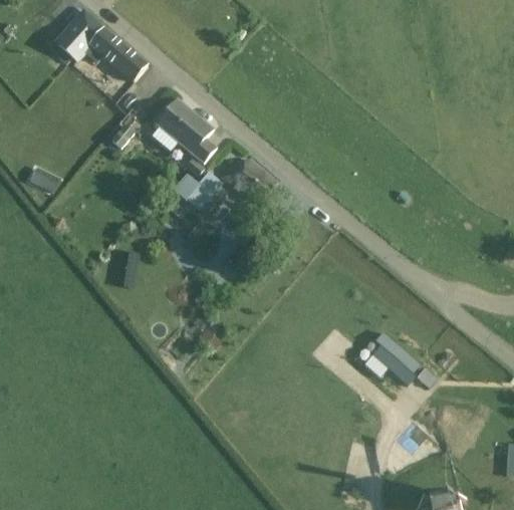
[(101,31),(80,14),(56,43),(59,45),(53,52),(66,63),(72,56),(77,61),(85,52),(97,62),(102,55),(134,81),(147,64),(103,28),(101,31)]
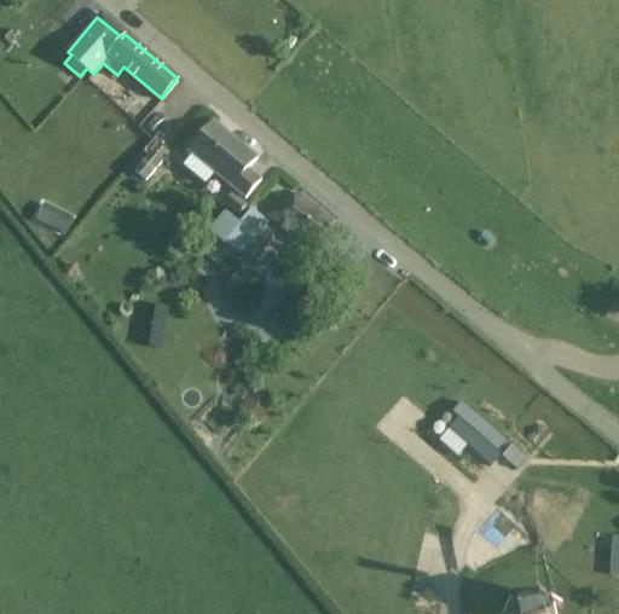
[(258,155),(214,119),(189,149),(247,197),(264,177),(249,166),(258,155)]
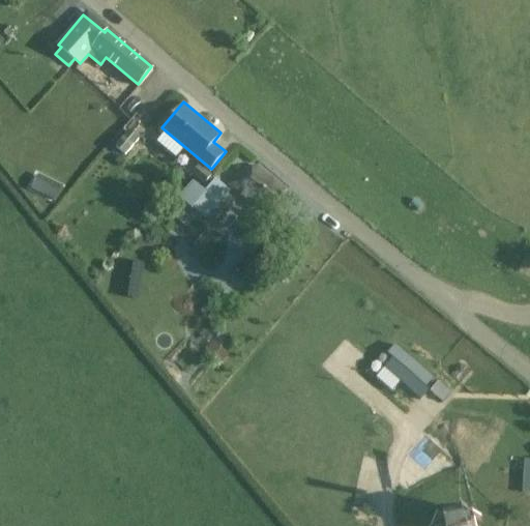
[(140,138),(128,128),(115,144),(125,153),(140,138)]
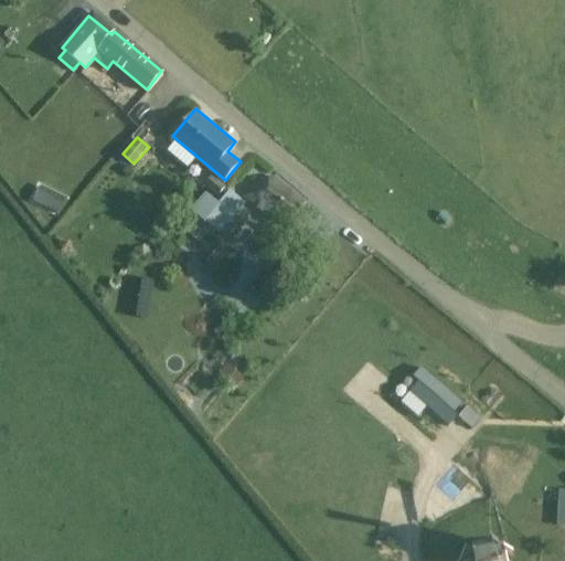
[(226,183),(213,172),(204,182),(217,193),(226,183)]
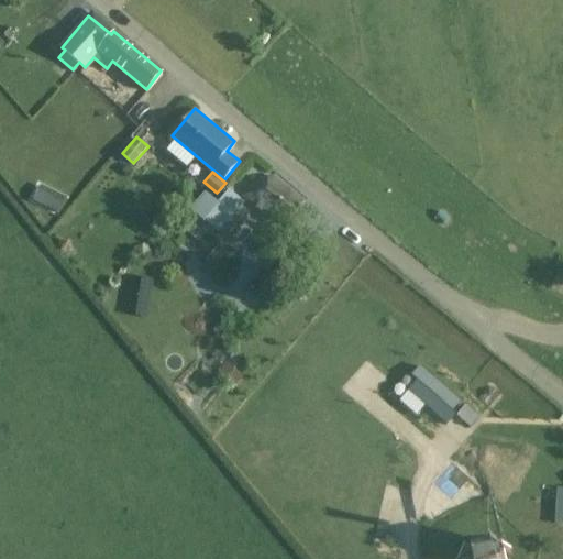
[(302,198),(271,174),(265,182),(256,175),(243,194),(283,223),(302,198)]
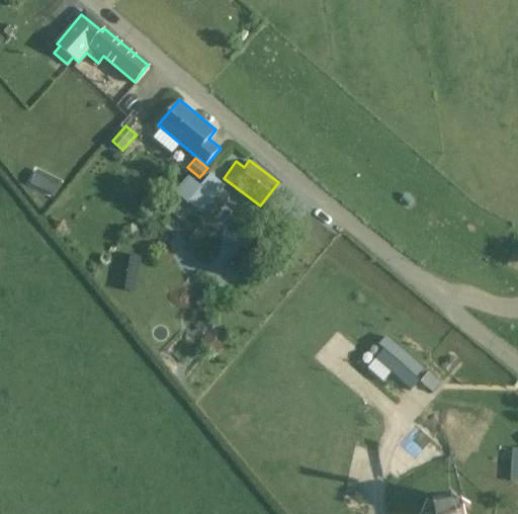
[(63,181),(42,172),(34,188),(55,197),(63,181)]
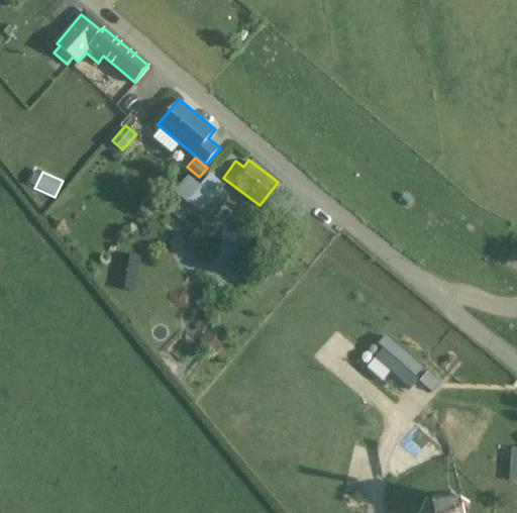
[(224,184),(211,172),(200,184),(189,175),(175,191),(188,203),(189,201),(201,211),(224,184)]
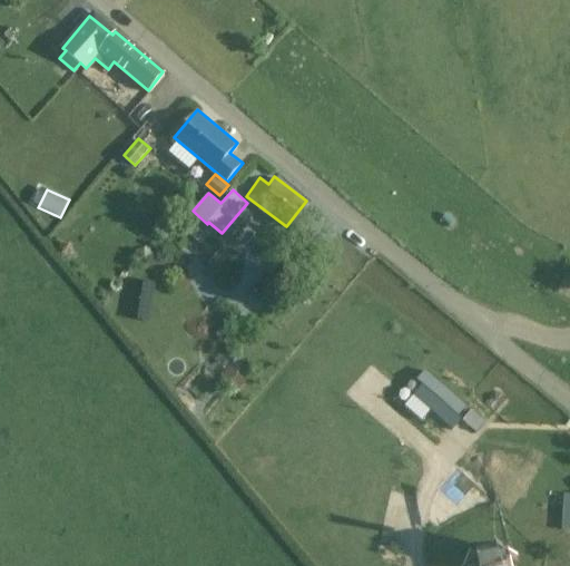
[(291,282),(282,265),(264,275),(272,291),(291,282)]
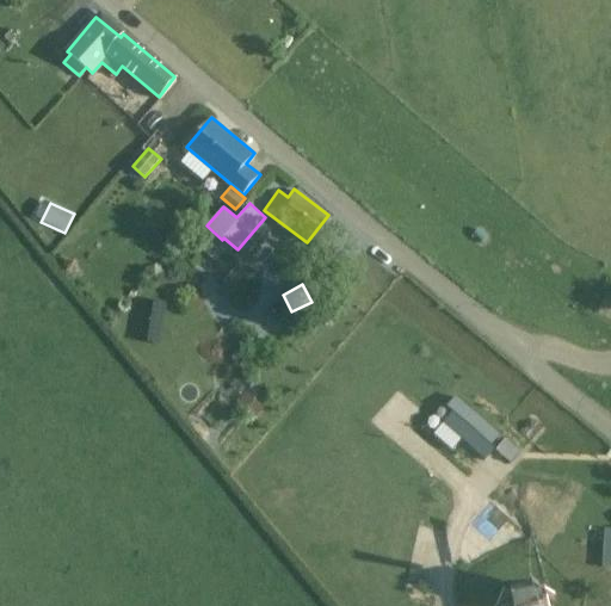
[(489,444),(499,433),(456,395),(446,406),(452,412),(433,433),(450,449),(460,438),(483,458),(493,447),(489,444)]
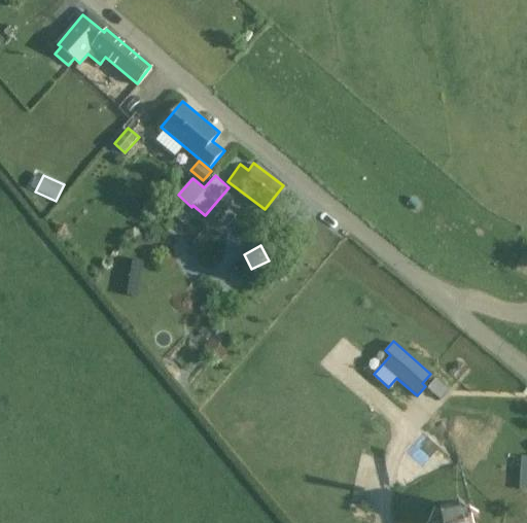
[(435,377),(427,386),(440,396),(448,387),(435,377)]
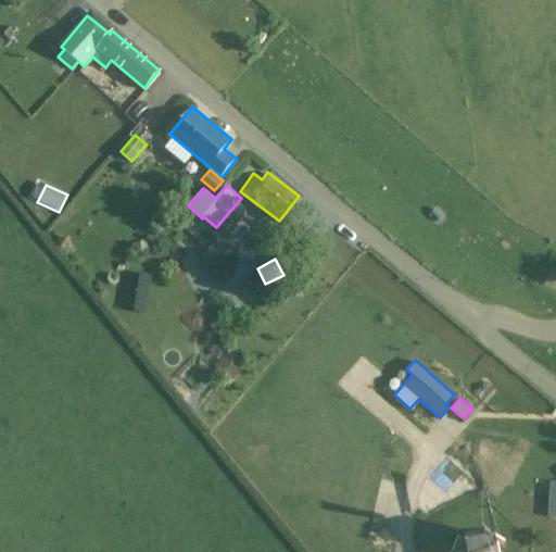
[(432,463),(447,499),(465,491),(460,479),(468,476),(458,453),(432,463)]
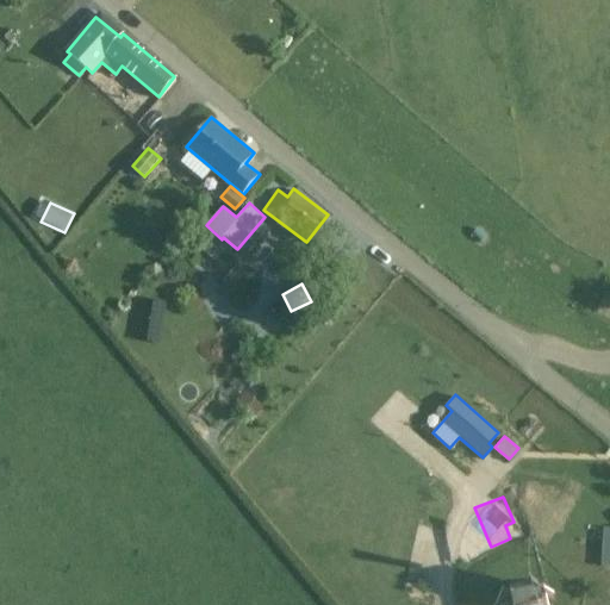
[(542,604),(545,604),(543,590),(533,579),(517,579),(508,590),(508,604),(542,604)]
